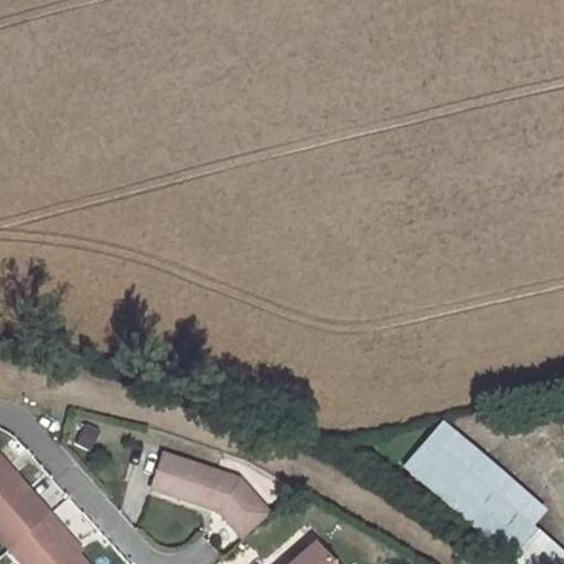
[(563,563),(563,550),(534,525),(550,507),(444,418),(401,467),(517,563),(563,563)]
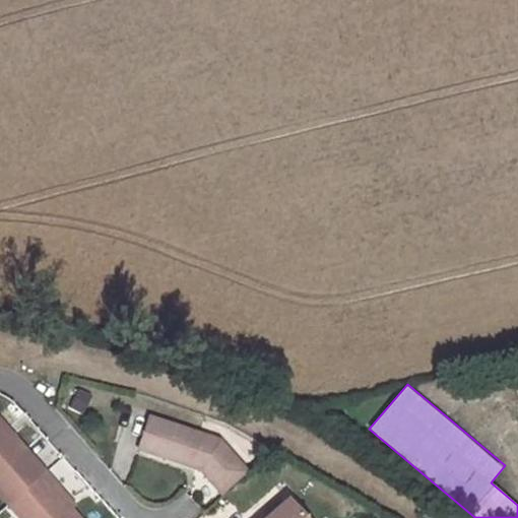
[(84,409),(90,392),(75,387),(69,404),(84,409)]
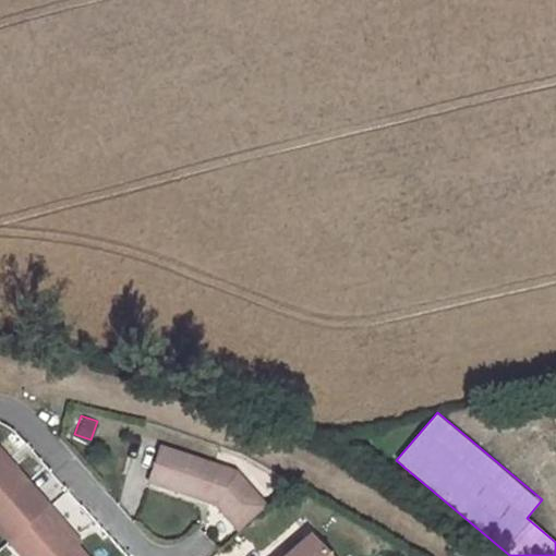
[(238,532),(265,509),(234,474),(159,449),(147,483),(215,506),(238,532)]
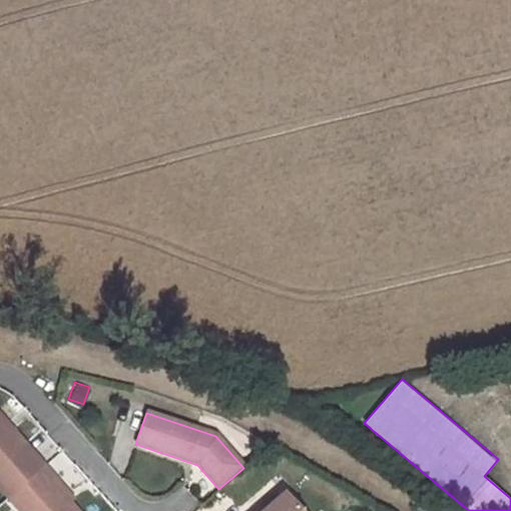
[(0,429),(5,435),(11,430),(0,417),(0,429)]
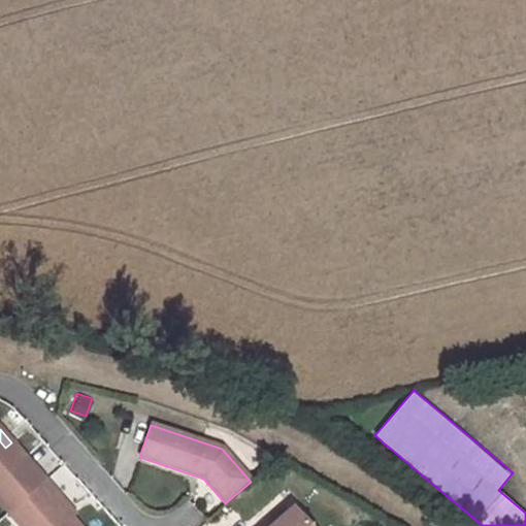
[(0,504),(7,514),(44,481),(11,442),(5,448),(0,441),(0,504)]
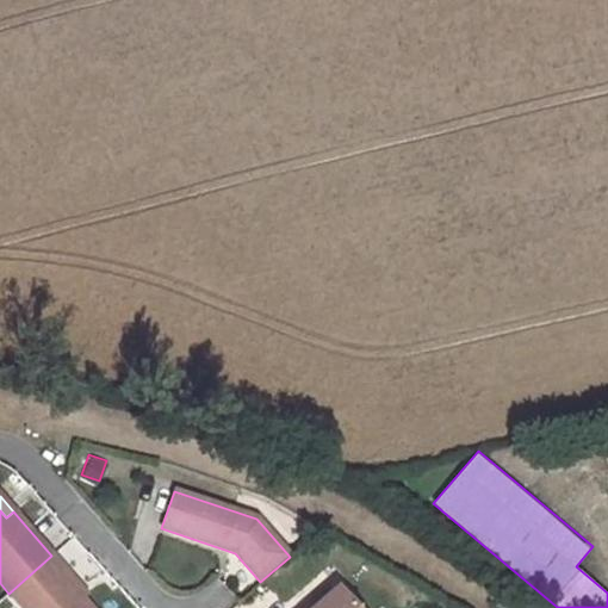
[(64,570),(51,556),(8,594),(20,607),(88,607),(60,575),(64,570)]
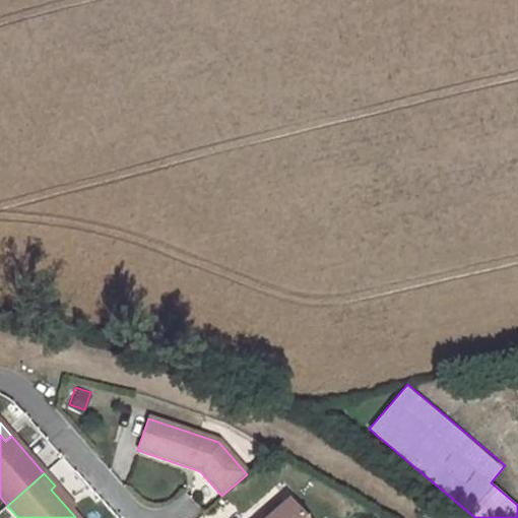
[(260,517),(281,517),(293,509),(282,498),(260,517)]
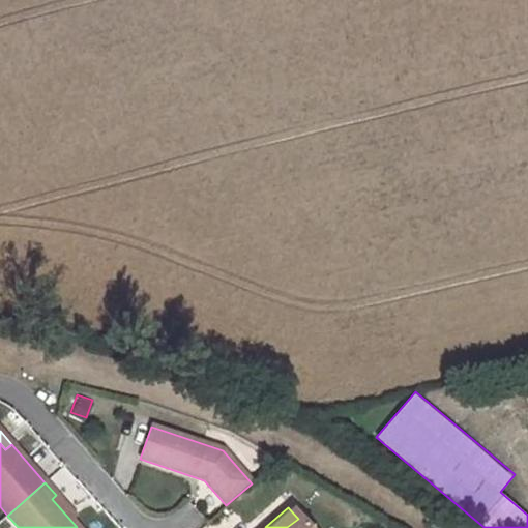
[(306,527),(298,519),(287,527),(306,527)]
